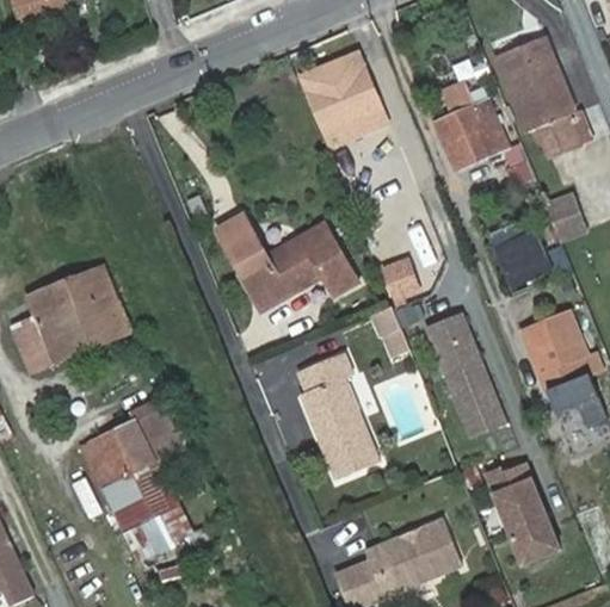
[(69,4),(68,0),(16,0),(23,19),(69,4)]
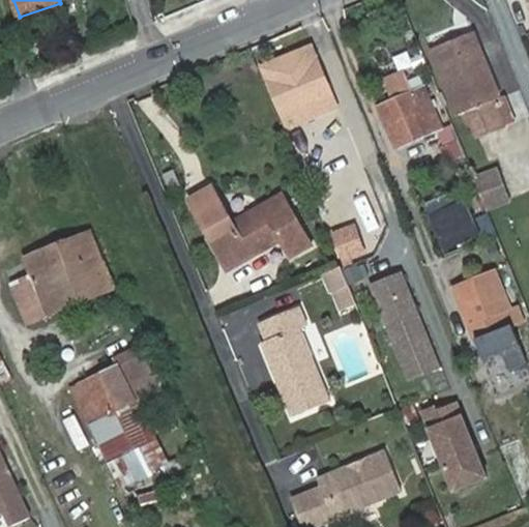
[(432,50),(458,113),(467,109),(476,133),(505,121),(496,98),(499,96),(474,33),(432,50)]
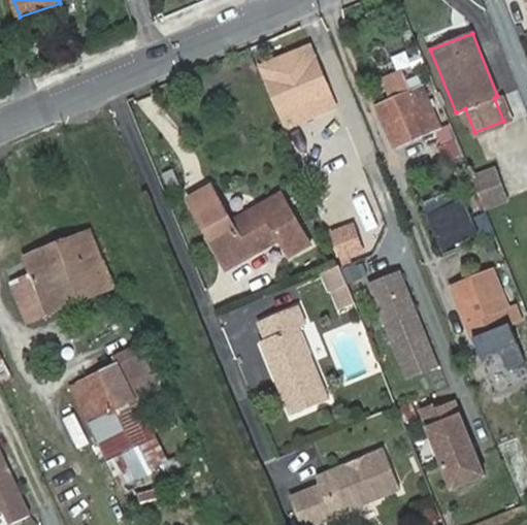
[(314,56),(263,77),(284,127),(295,122),(290,109),(329,93),(314,56)]
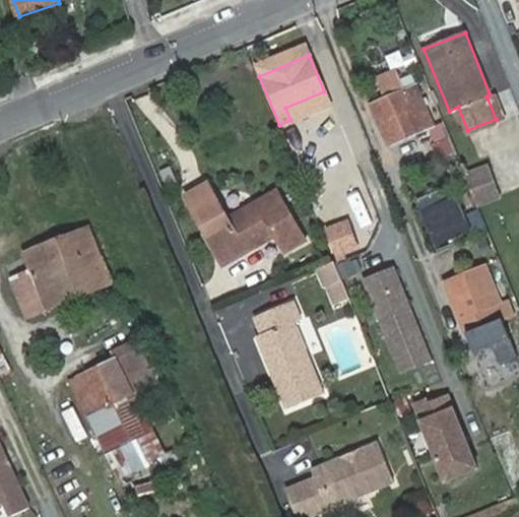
[(372,103),(389,141),(434,123),(416,83),(372,103)]
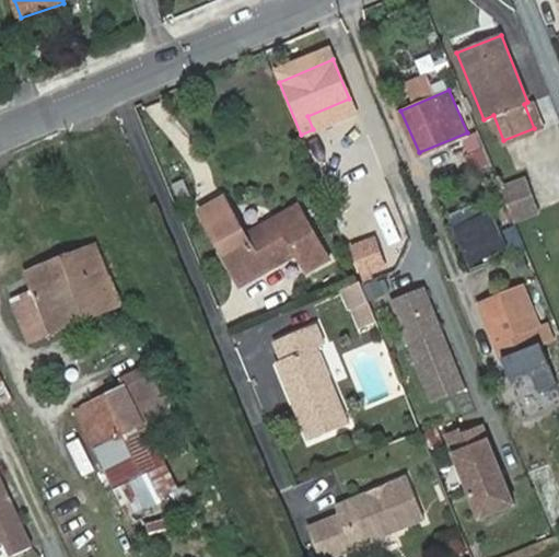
[(349,99),(307,116),(313,129),(354,112),(349,99)]
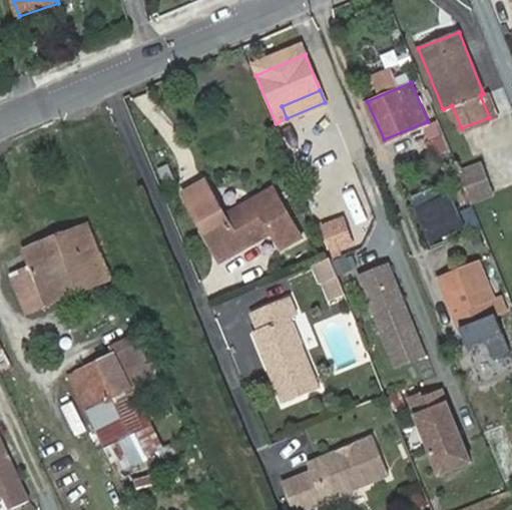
[(287,118),(276,123),(280,133),(291,128),(287,118)]
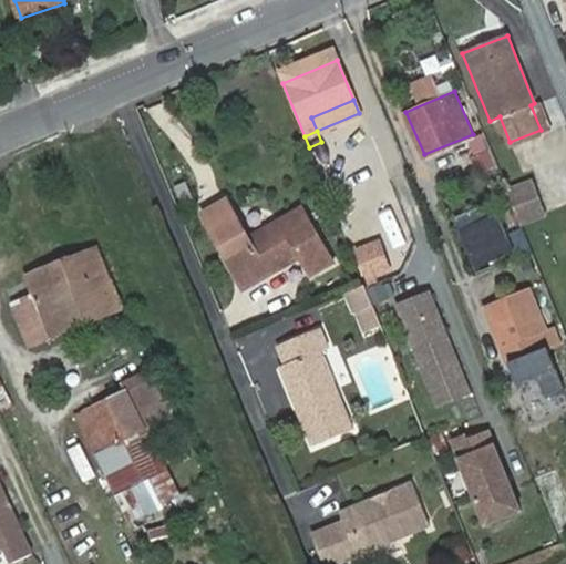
[(537,177),(506,191),(517,215),(547,203),(537,177)]
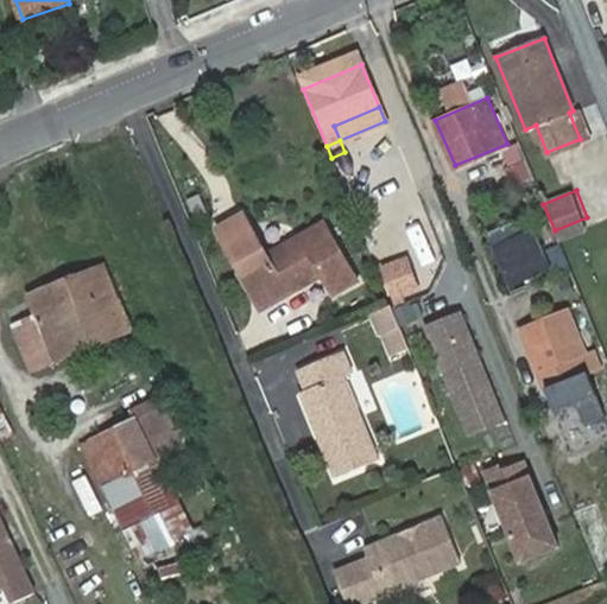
[(242,215),(217,229),(241,271),(239,272),(260,309),(322,273),(333,293),(355,280),(323,223),(266,256),(242,215)]
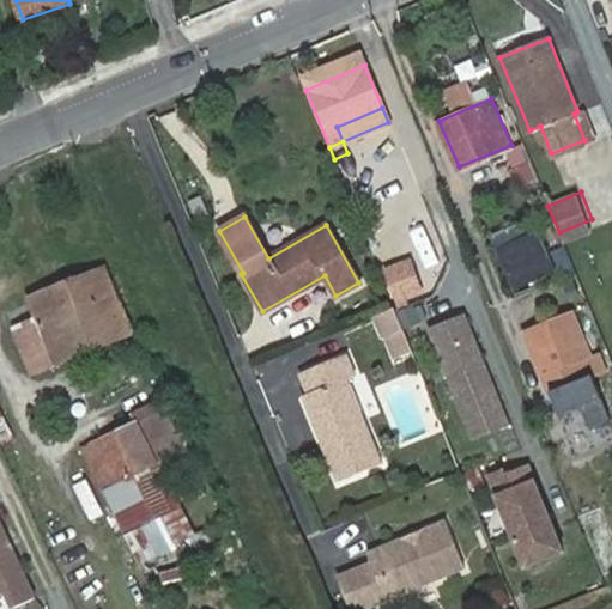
[(500,256),(506,272),(541,259),(534,242),(500,256)]
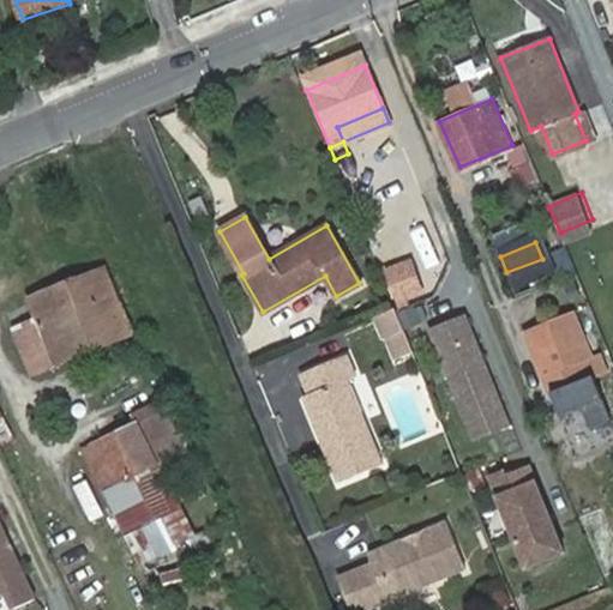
[(408,259),(385,269),(400,303),(408,300),(406,293),(420,288),(408,259)]
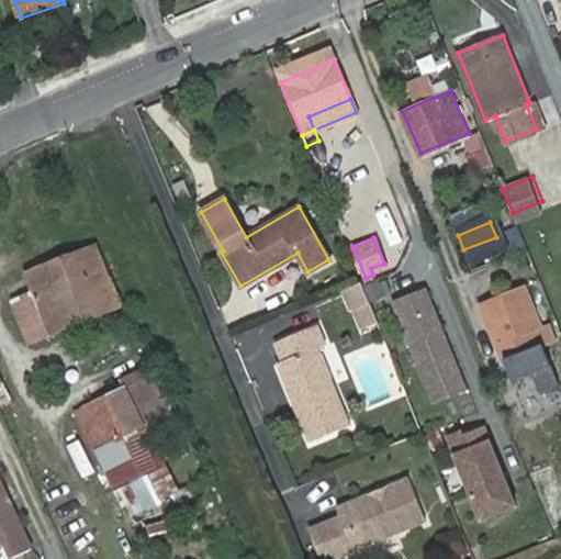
[(26,272),(33,289),(103,260),(97,244),(26,272)]
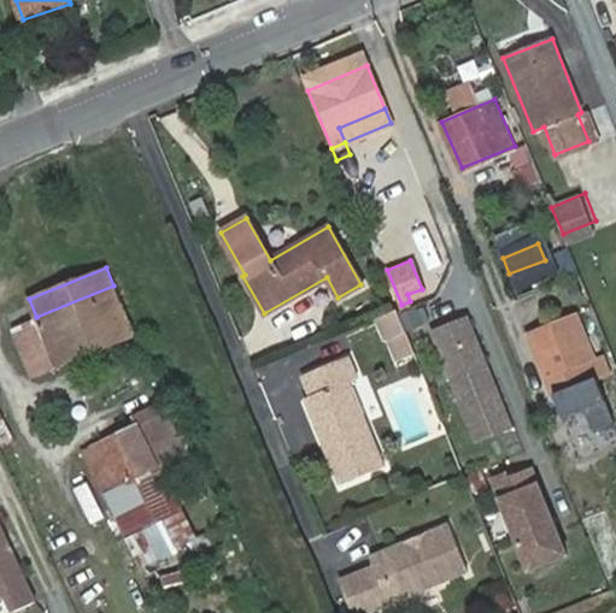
[(113,286),(36,317),(12,326),(33,373),(133,334),(113,286)]
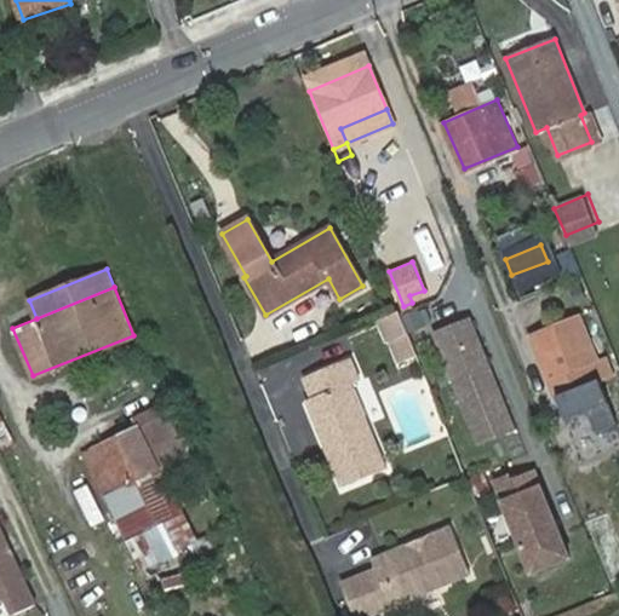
[(510,418),(465,308),(430,322),(475,432),(510,418)]
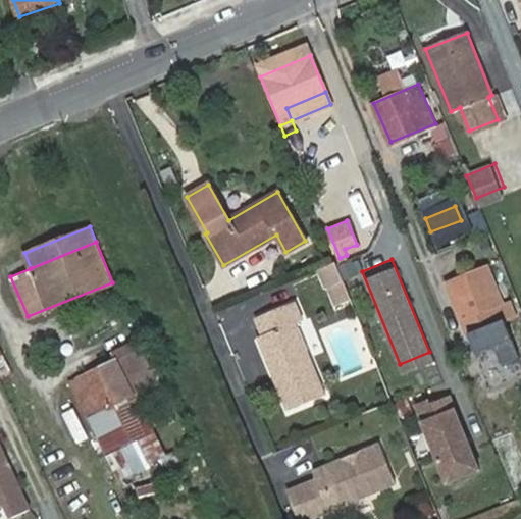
[(447,281),(467,332),(516,313),(510,299),(503,302),(488,265),(447,281)]
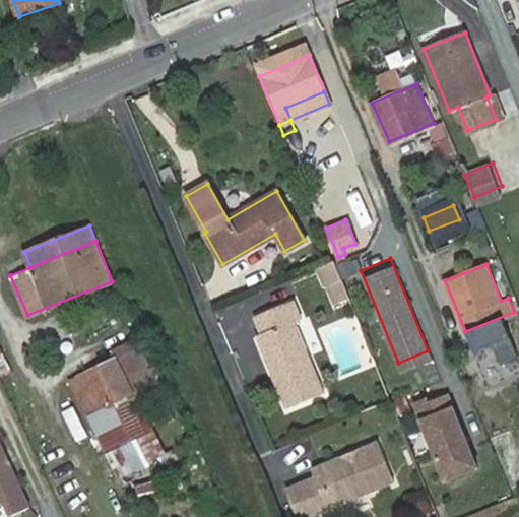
[(341,276),(327,282),(335,301),(348,296),(341,276)]
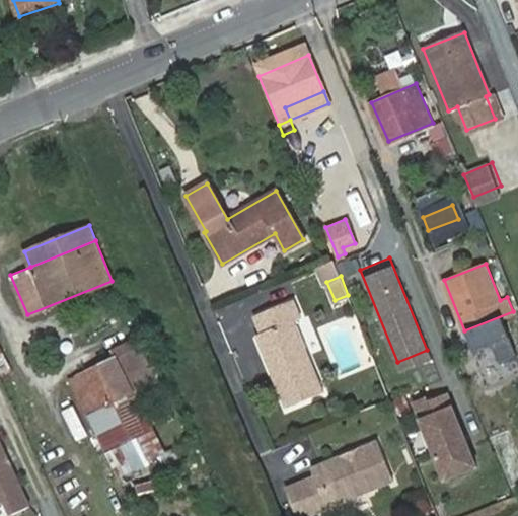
[(300,315),(293,297),(253,313),(261,330),(255,333),(286,406),(322,390),(293,318),(300,315)]
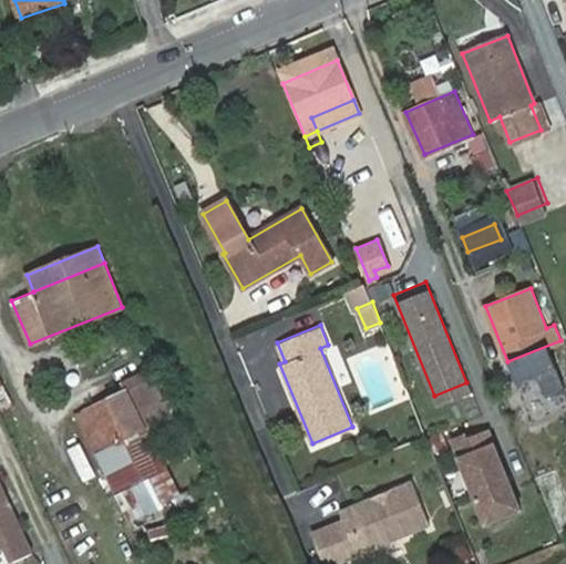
[(94,451),(147,426),(172,413),(154,377),(76,414),(94,451)]
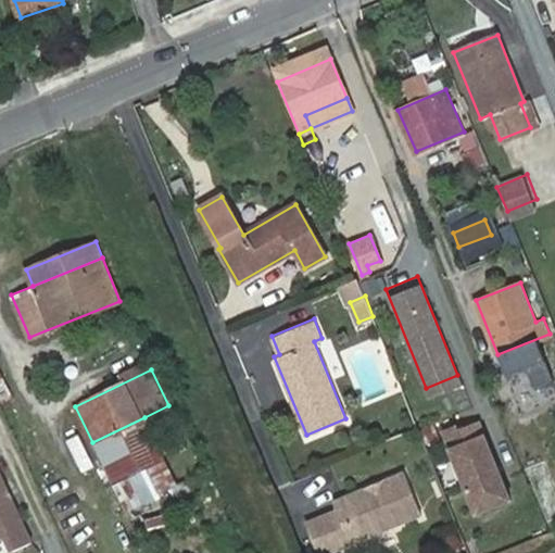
[(477,415),(443,429),(477,512),(511,498),(477,415)]
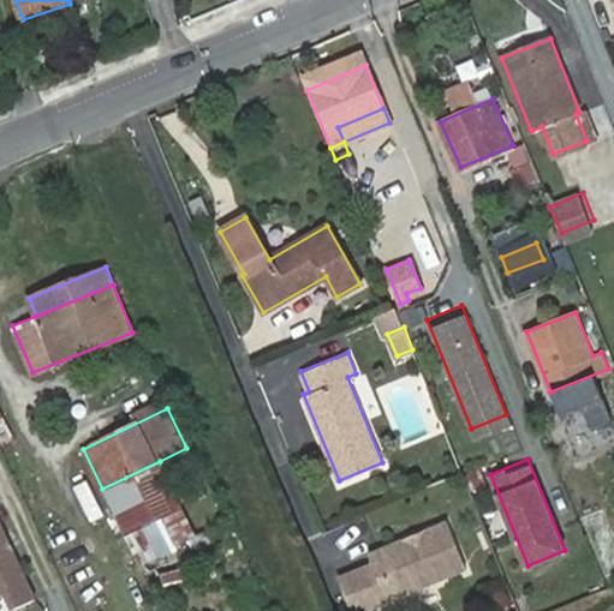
[(182,509),(160,461),(102,489),(126,535),(165,517),(182,509)]
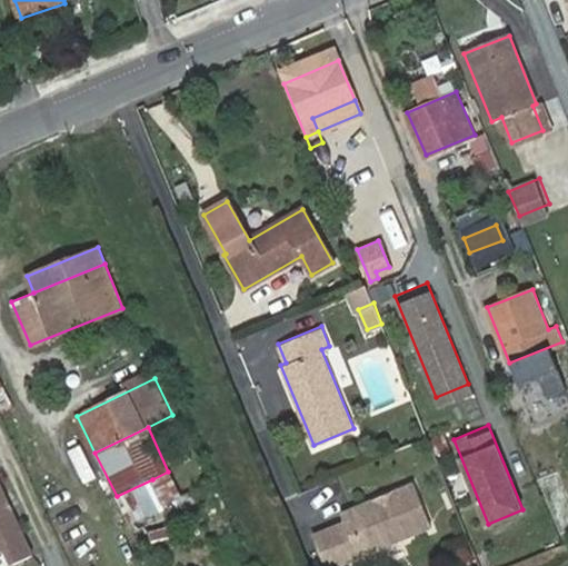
[(542,480),(560,524),(567,520),(567,482),(565,472),(542,480)]
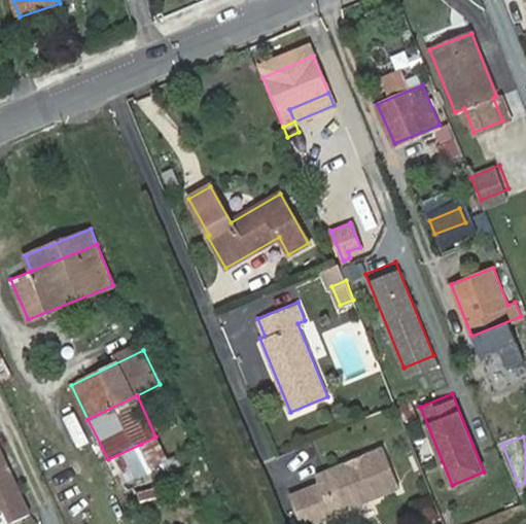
[(151,466),(141,444),(108,459),(118,481),(151,466)]
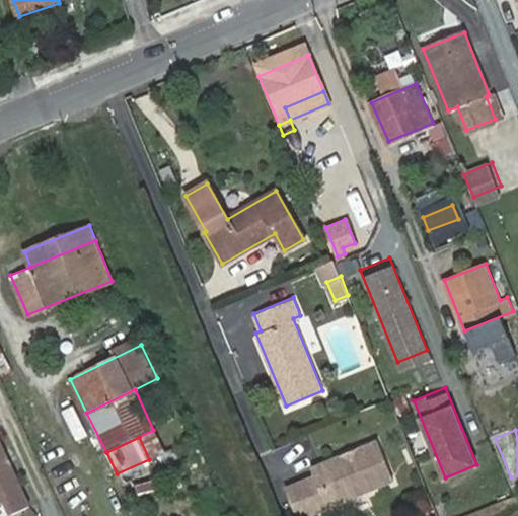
[(378,438),(312,466),(316,474),(287,488),(299,515),(302,515),(394,476),(378,438)]
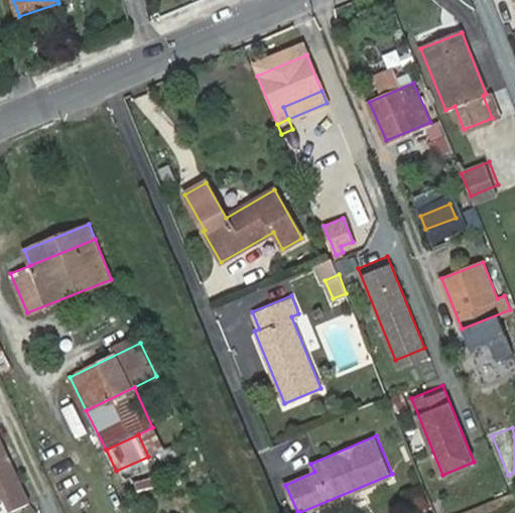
[(29,502),(0,436),(0,494),(4,496),(10,511),(29,502)]
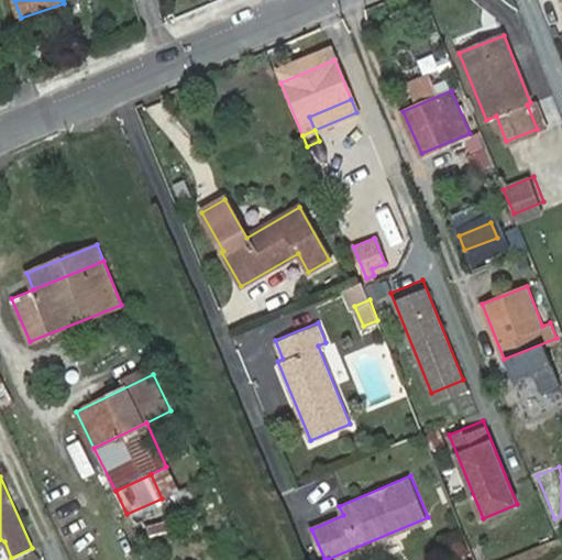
[(464,527),(441,530),(445,558),(469,555),(464,527)]
